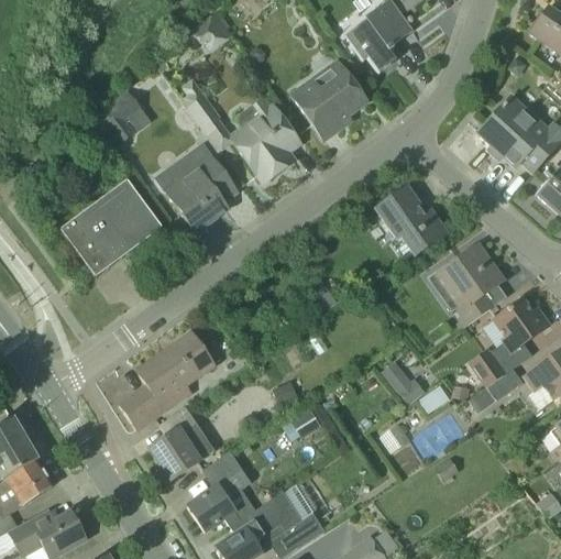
[(380,72),(397,59),(388,47),(415,29),(394,0),(388,0),(365,17),(366,20),(345,34),(364,59),(369,56),(380,72)]
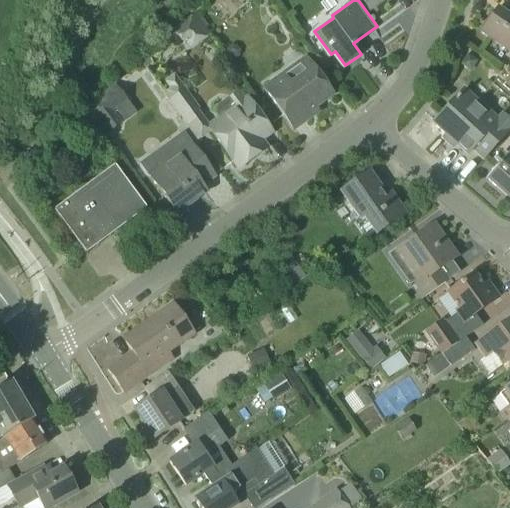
[(499,6),(483,29),(509,48),(509,14),(499,6)]
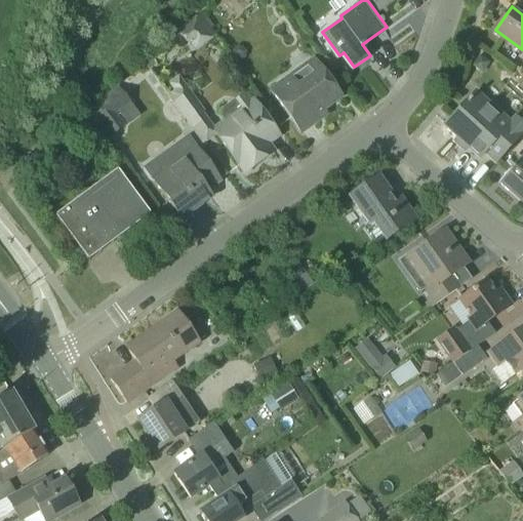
[(213,26),(202,10),(178,27),(179,29),(183,34),(189,30),(195,39),(213,26)]
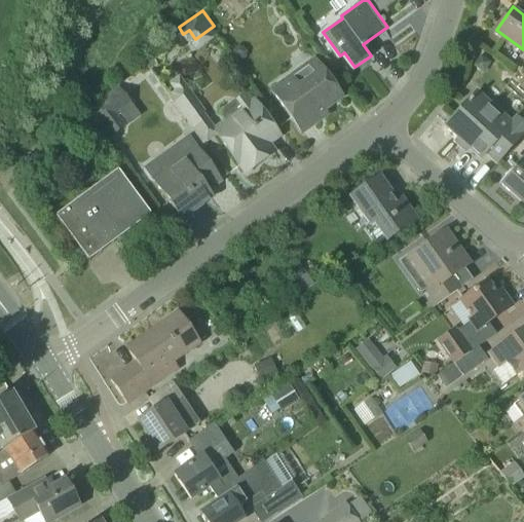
[(152,50),(153,51),(157,58),(169,49),(163,42),(152,50)]
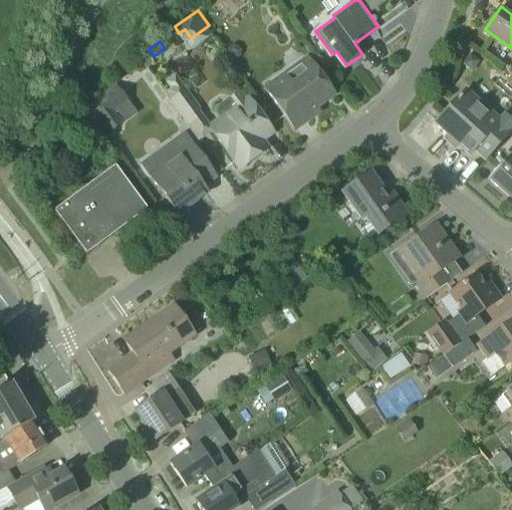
[(142,56),(143,58),(148,65),(156,59),(154,56),(150,50),(142,56)]
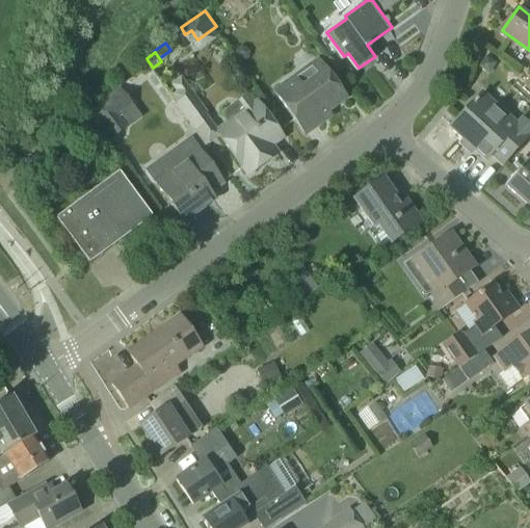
[(487,70),(494,69),(498,60),(486,53),(479,63),(487,70)]
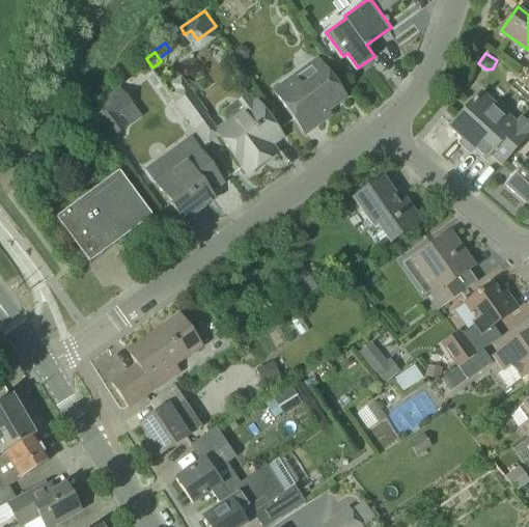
[(346,94),(327,67),(304,85),(296,74),(276,88),(306,131),(322,119),(318,115),(346,94)]
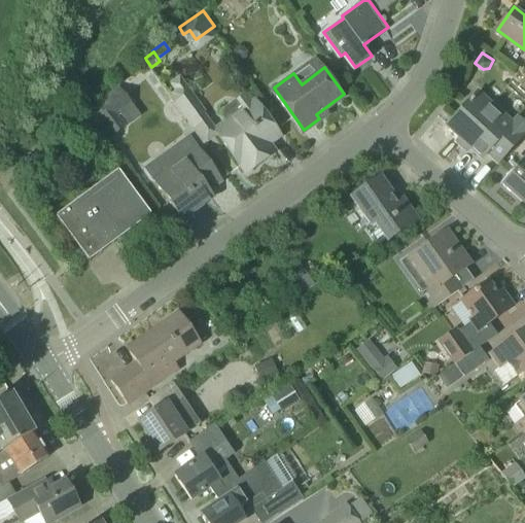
[(171,94),(189,119),(207,107),(180,71),(169,78),(177,90),(171,94)]
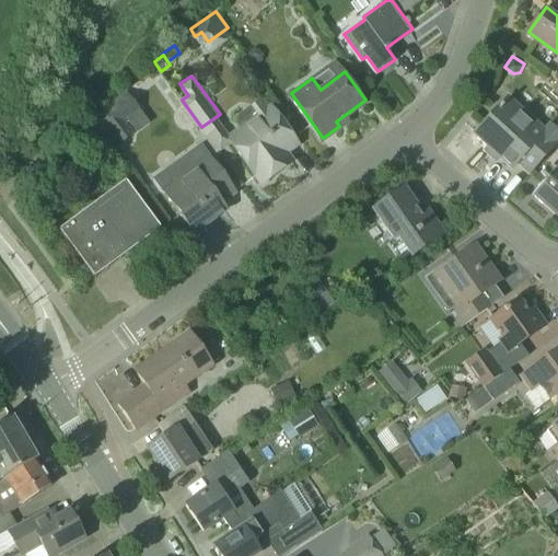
[(97,113),(97,114),(109,130),(118,142),(132,131),(124,120),(124,119),(141,106),(128,89),(111,102),(112,103),(97,113)]
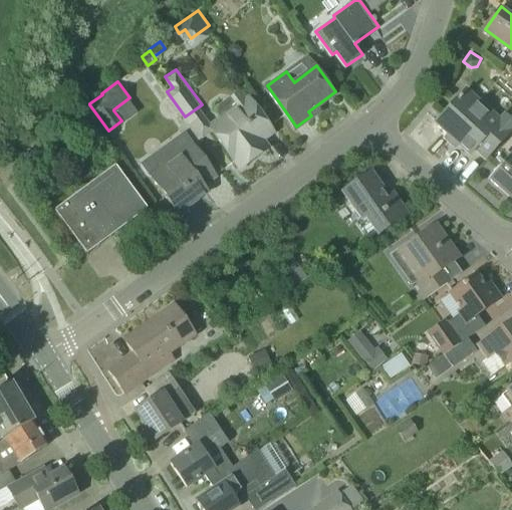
[(229,93),(238,104),(210,124),(241,167),(269,146),(263,138),(274,131),(249,96),(241,84),(229,93)]
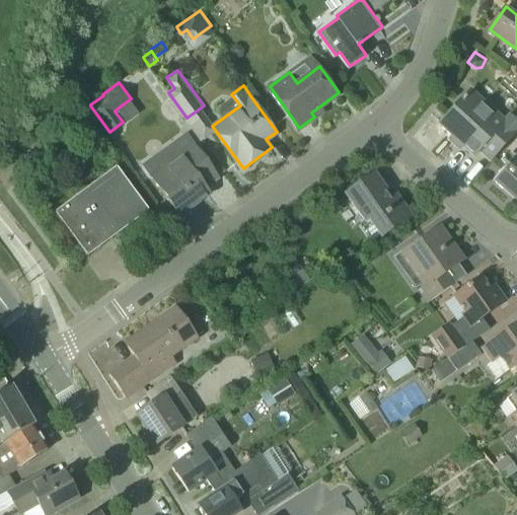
[(493,158),(516,131),(516,118),(511,113),(506,118),(472,87),(441,122),(475,153),(481,147),(493,158)]
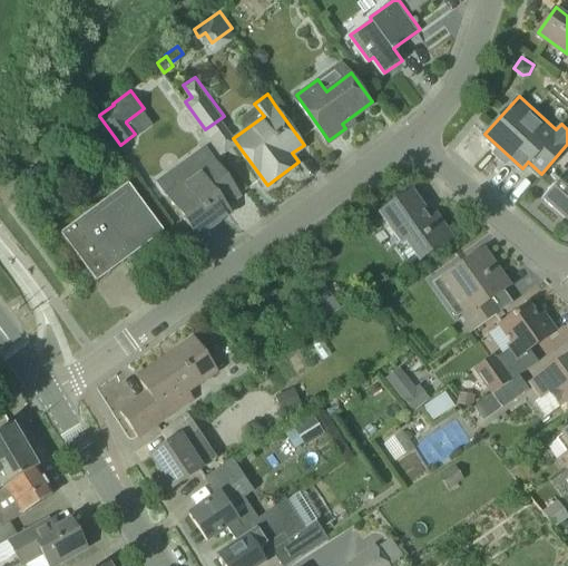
[(167,192),(198,235),(231,212),(226,204),(241,194),(214,158),(191,175),(179,159),(156,177),(167,192)]
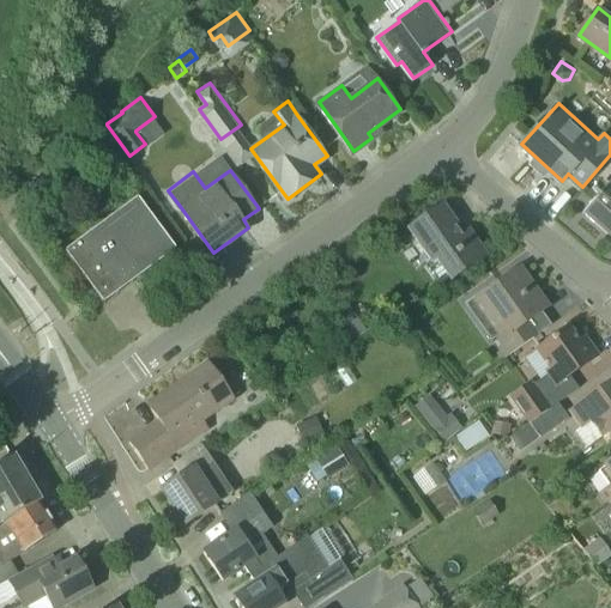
[(610,181),(585,210),(609,232),(610,231),(610,181)]
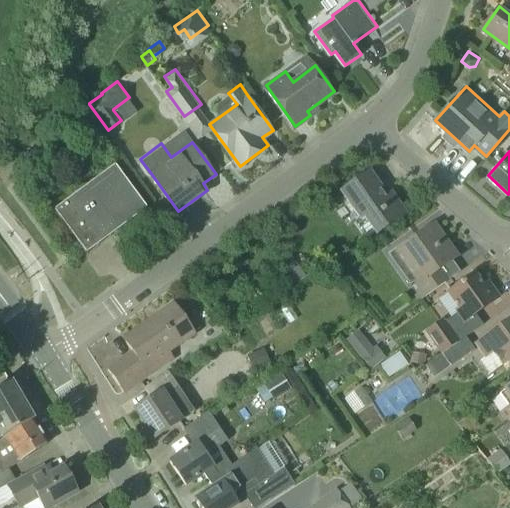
[(86,252),(148,206),(116,162),(54,208),(86,252)]
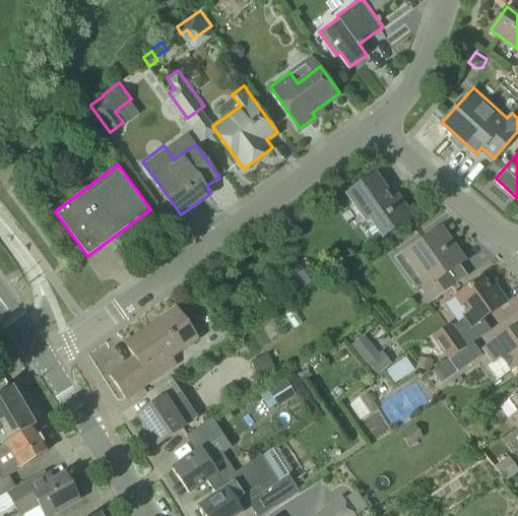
[(370,219),(382,237),(413,213),(398,193),(392,198),(375,173),(348,192),(368,220),(370,219)]
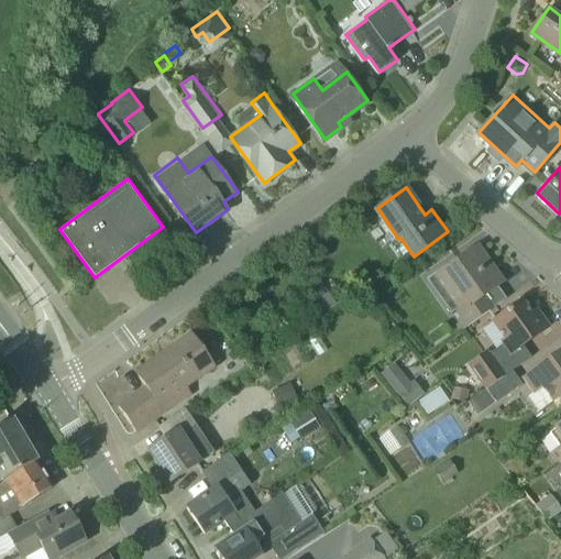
[(24,212),(33,206),(22,190),(21,192),(22,194),(14,199),(24,212)]
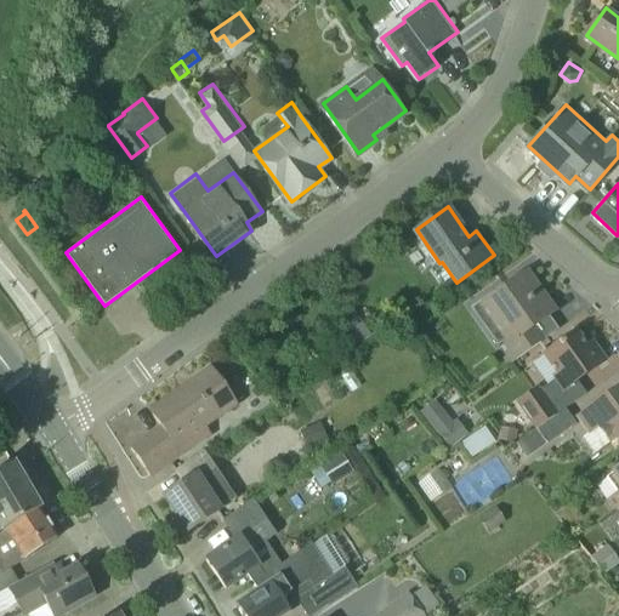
[(526,272),(478,304),(511,351),(505,355),(510,363),(517,359),(545,338),(535,324),(557,309),(543,289),(539,291),(526,272)]
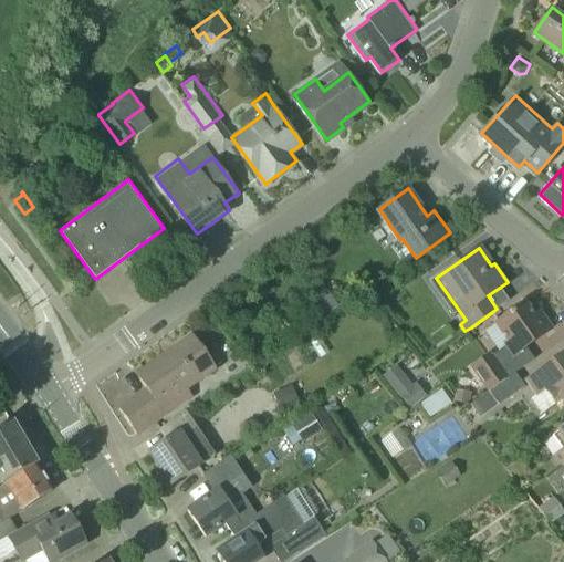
[(325,311),(338,301),(323,279),(310,290),(325,311)]
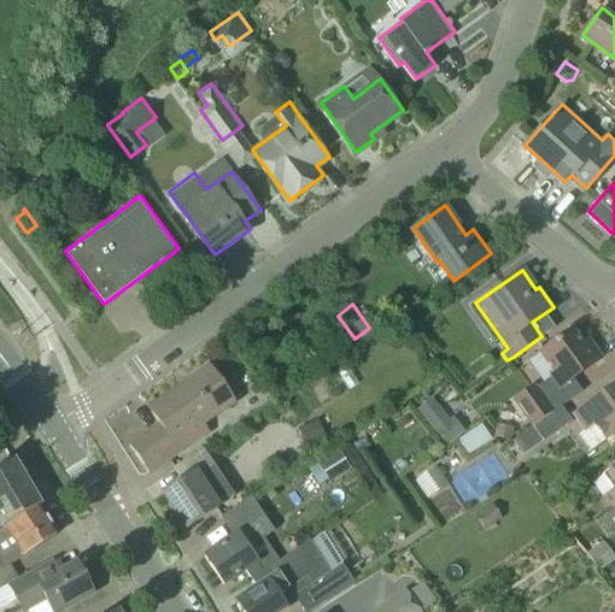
[(585,341),(575,328),(540,352),(542,354),(532,360),(543,376),(515,396),(526,410),(534,423),(563,404),(585,388),(575,376),(604,357),(590,337),(585,341)]
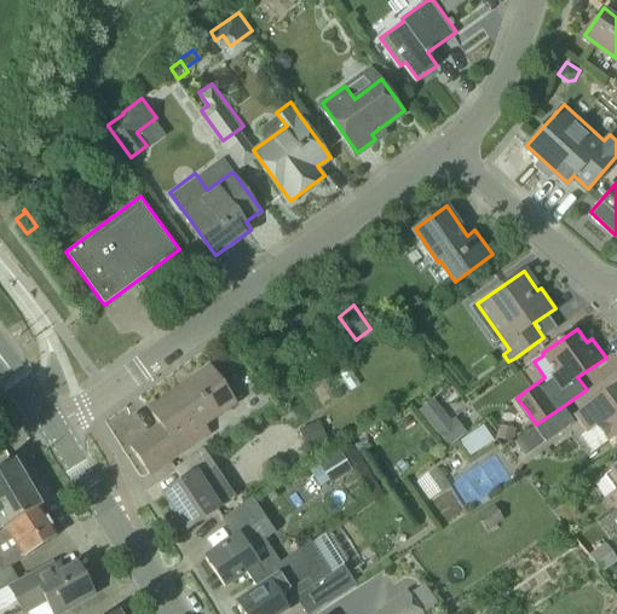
[(163,424),(132,446),(151,474),(212,432),(207,424),(237,403),(211,365),(190,380),(192,383),(154,410),(163,424)]
